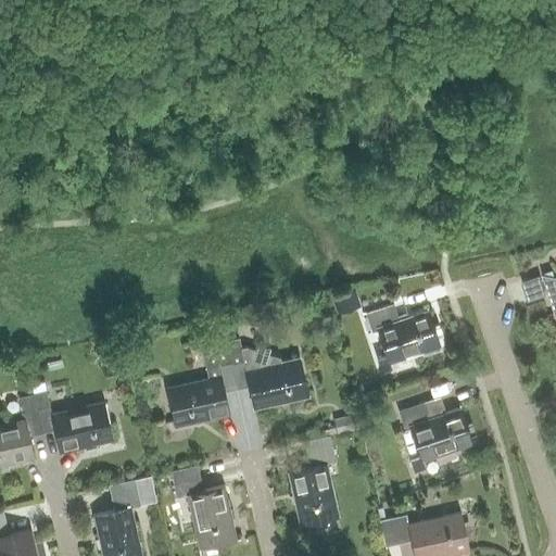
[(555,274),(553,276),(541,274),(555,318),(555,274)]
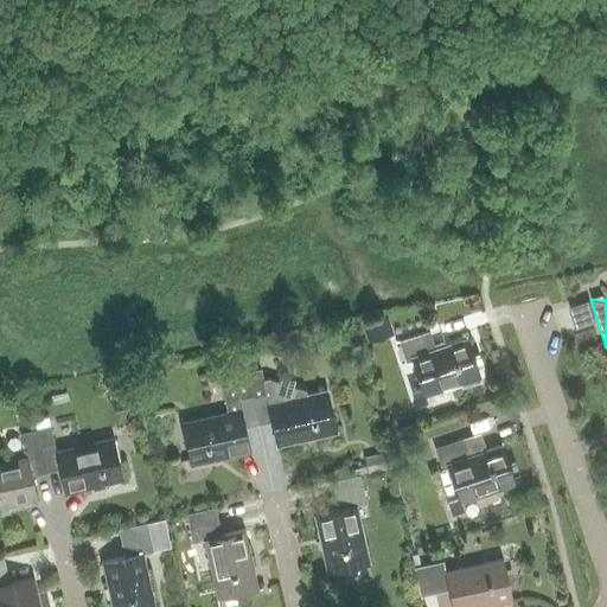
[(395,333),(388,314),(363,324),(369,342),(395,333)]
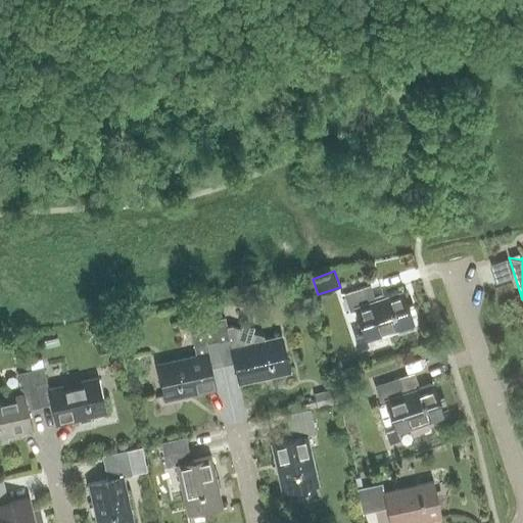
[(369,347),(367,341),(414,325),(401,289),(374,298),(369,285),(342,293),(349,313),(354,311),(362,332),(354,334),(360,350),(369,347)]
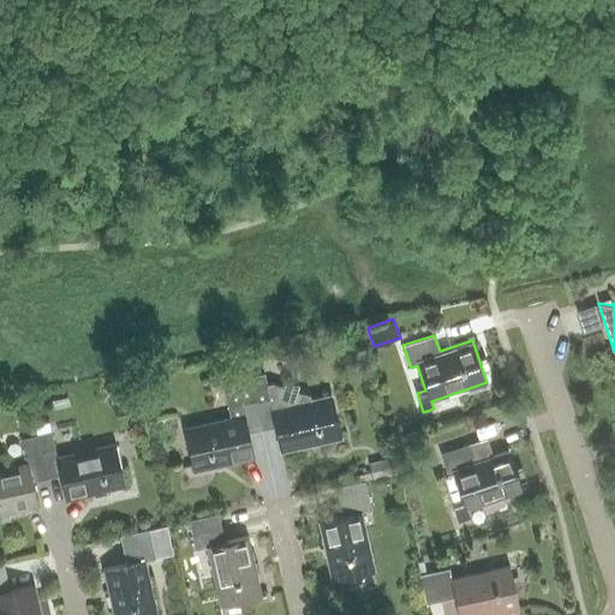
[(248,434),(261,430),(249,377),(248,371),(224,377),(232,417),(184,428),(193,470),(252,457),(248,434)]
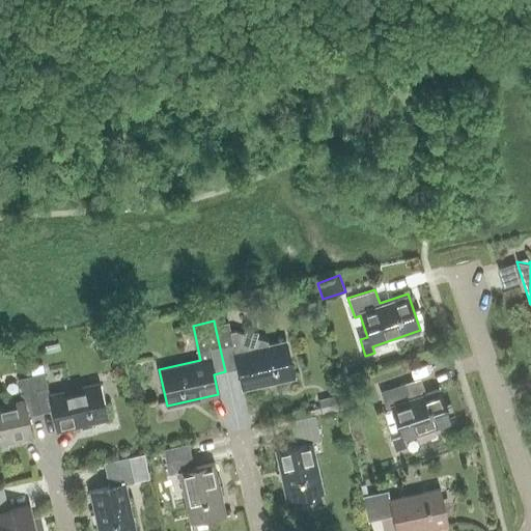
[(268,340),(235,329),(229,331),(227,323),(215,326),(225,371),(238,369),(242,389),(292,378),(284,341),(269,345),(268,340)]
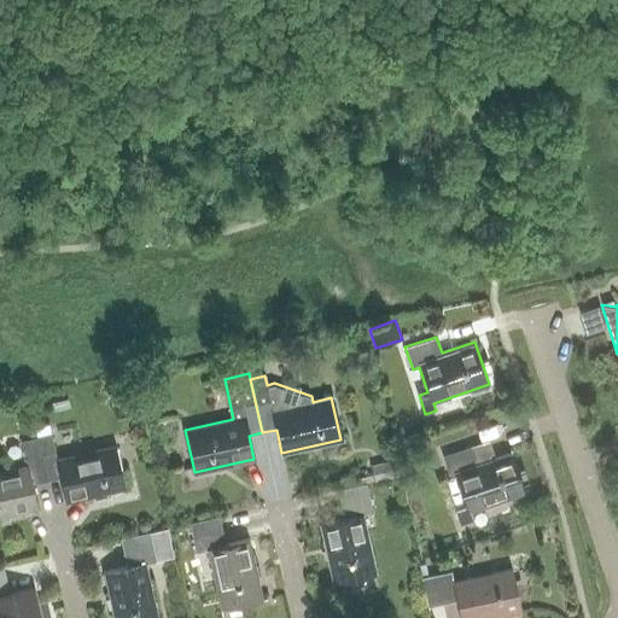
[(33,438),(42,482),(60,478),(65,501),(124,489),(115,445),(57,459),(51,433),(33,438)]
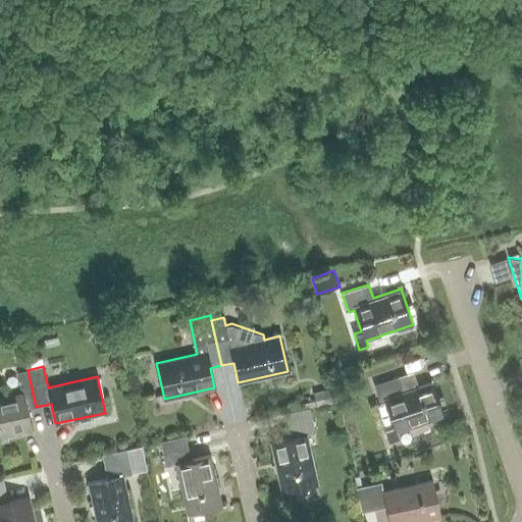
[(28,409),(36,407),(28,370),(17,372),(22,393),(0,398),(0,435),(32,429),(28,409)]
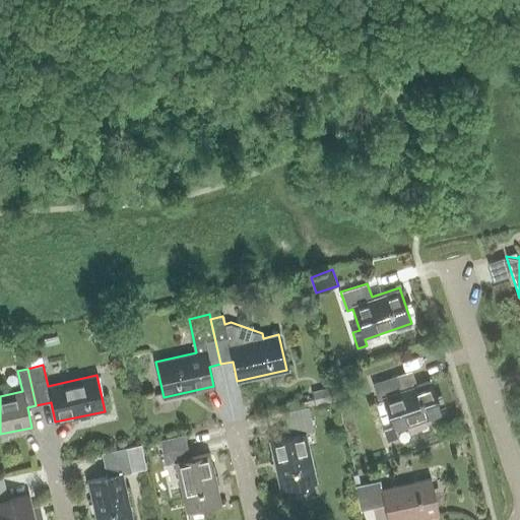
[(398,440),(395,431),(442,414),(430,380),(402,389),(397,375),(372,383),(378,402),(383,400),(390,423),(383,426),(388,443),(398,440)]
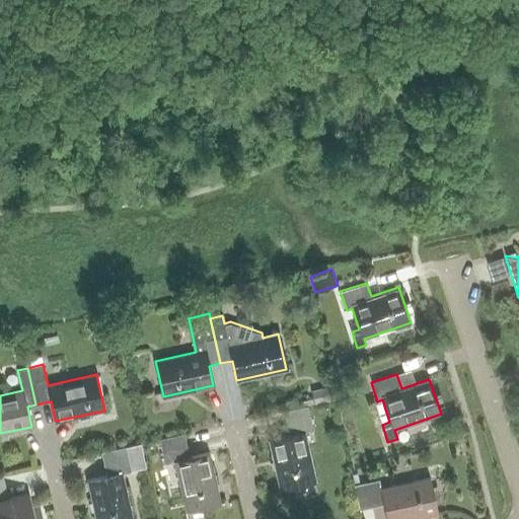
[(331,385),(310,390),(314,403),(335,399),(331,385)]
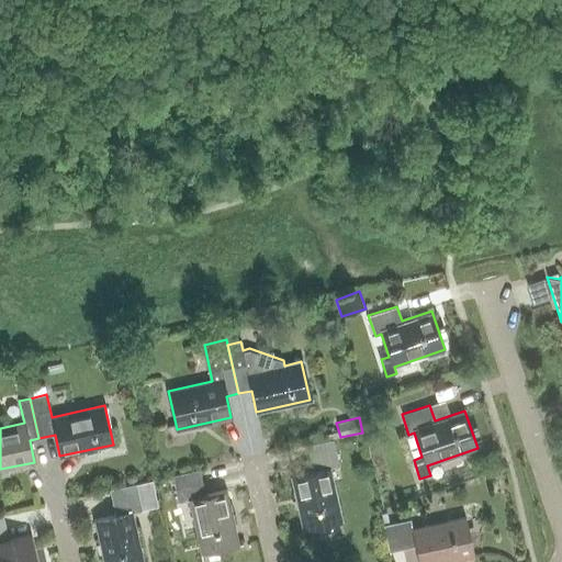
[(305,445),(308,459),(312,471),(290,476),(302,530),(340,523),(329,469),(339,467),(333,439),(305,445)]
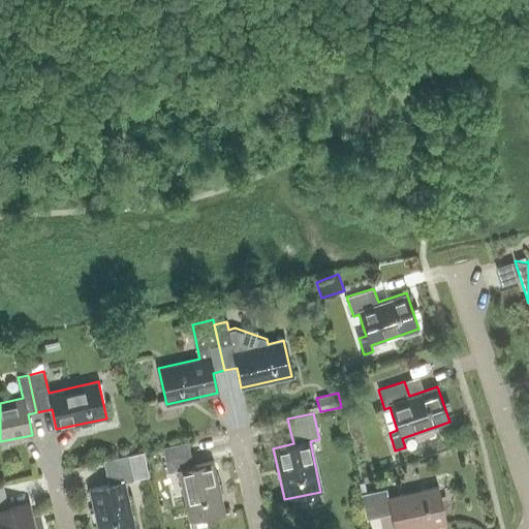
[(193,466),(187,442),(162,447),(168,473),(178,471),(189,521),(224,512),(213,462),(193,466)]
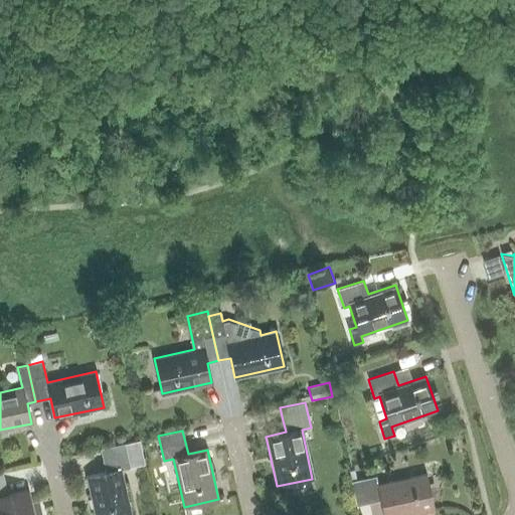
[(130,468),(125,444),(100,449),(106,473),(86,477),(94,514),(131,514),(121,470),(130,468)]
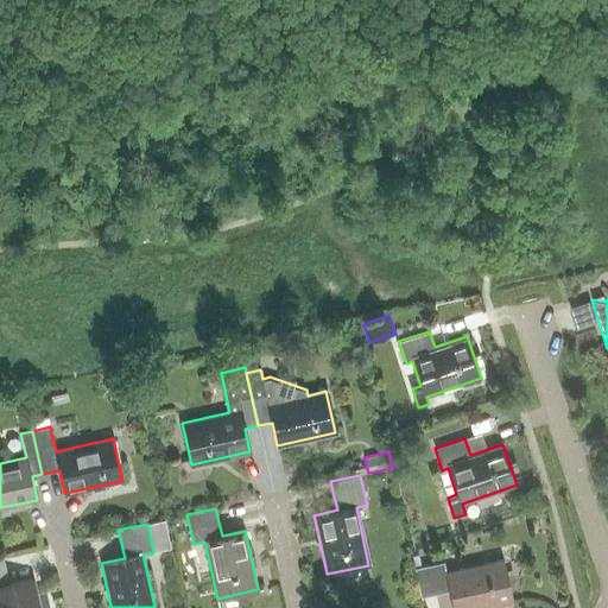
[(428,564),(428,565),(415,568),(420,597),(434,594),(448,591),(450,607),(480,607),(511,601),(502,559),(444,572),(442,562),(428,564)]
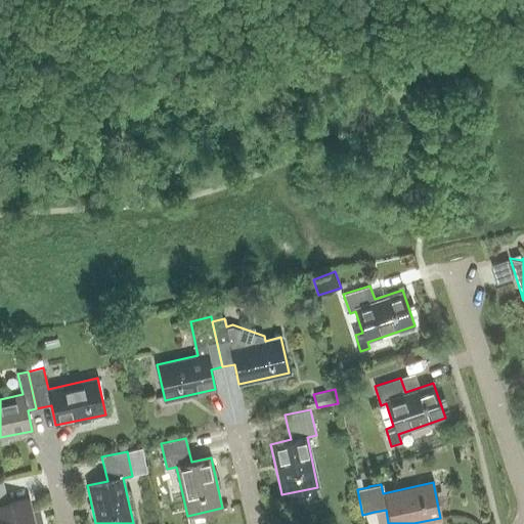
[(28,498),(8,503),(5,492),(0,492),(0,523),(41,523),(40,517),(32,519),(28,498)]
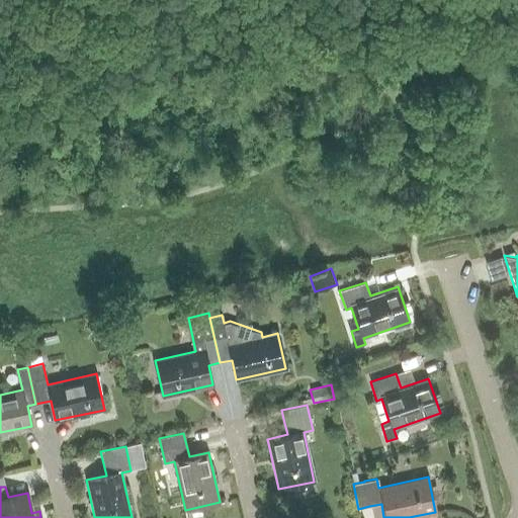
All buildings are outlined.
